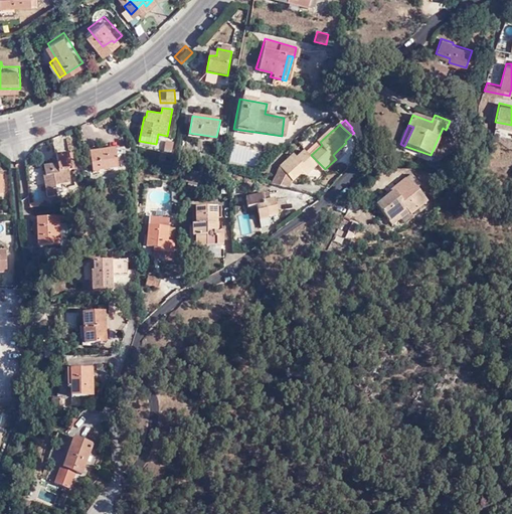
[(127,162),(125,147),(91,151),(93,170),(119,167),(118,162),(127,162)]
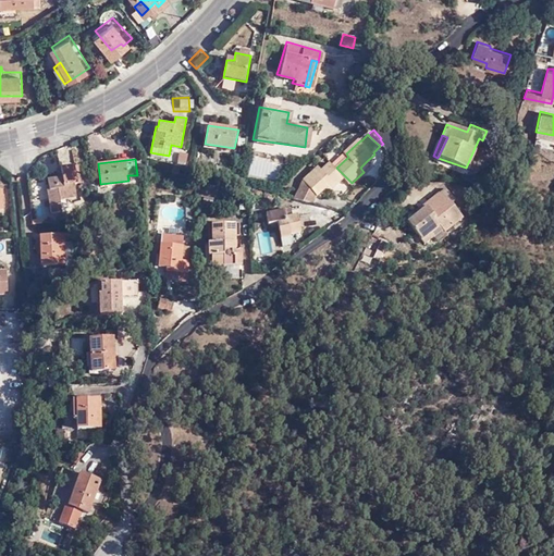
[(371,164),(368,160),(360,168),(364,172),(371,164)]
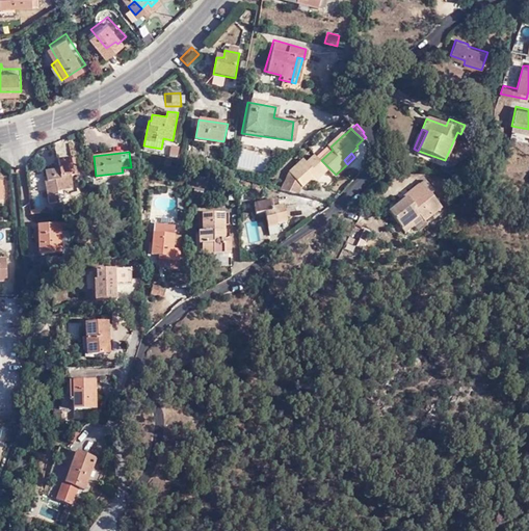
[(321,160),(317,155),(309,163),(306,159),(291,173),(283,190),(299,195),(305,186),(314,178),(318,174),(321,177),(331,169),(321,160)]
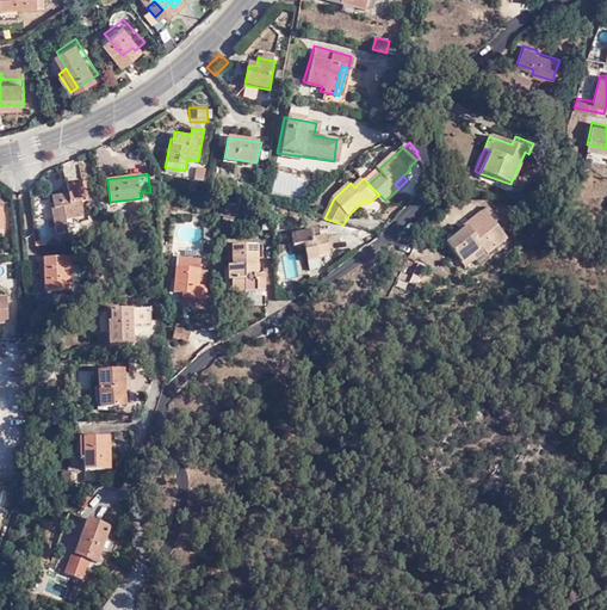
[(60,221),(74,220),(74,214),(88,213),(86,182),(69,183),(69,191),(60,193),(60,203),(57,203),(60,221)]
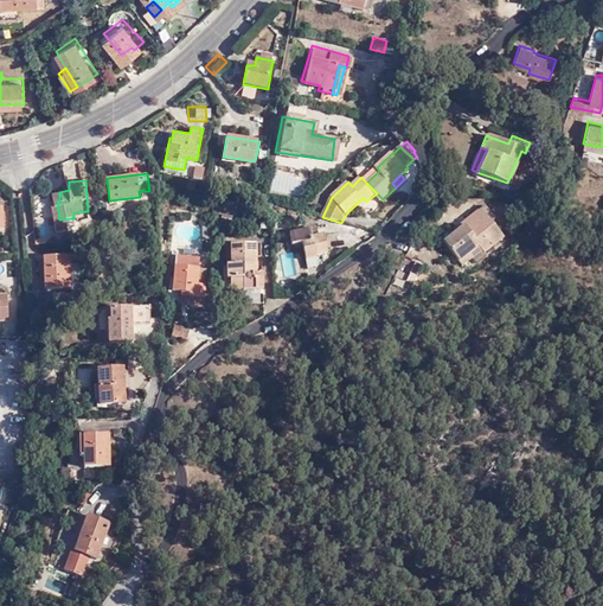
[(273,206),(261,204),(262,217),(274,218),(273,206)]
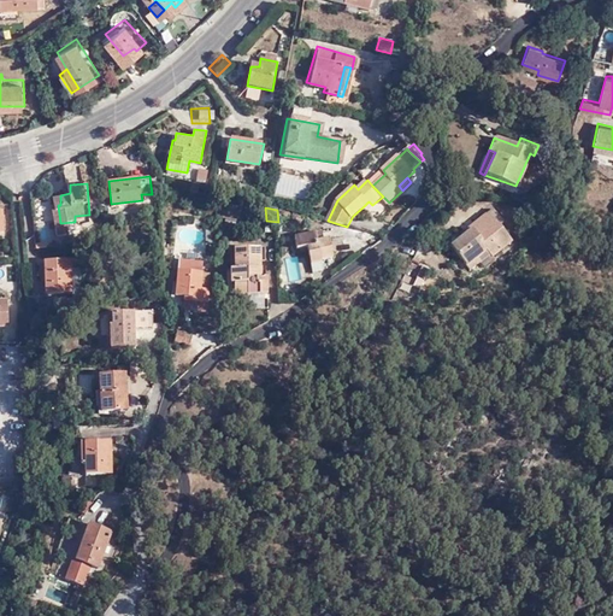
[(484,250),(489,256),(508,240),(497,226),(500,223),(490,210),(482,216),(485,222),(472,232),(469,228),(460,235),(448,245),(467,269),(478,259),(476,257),(484,250)]
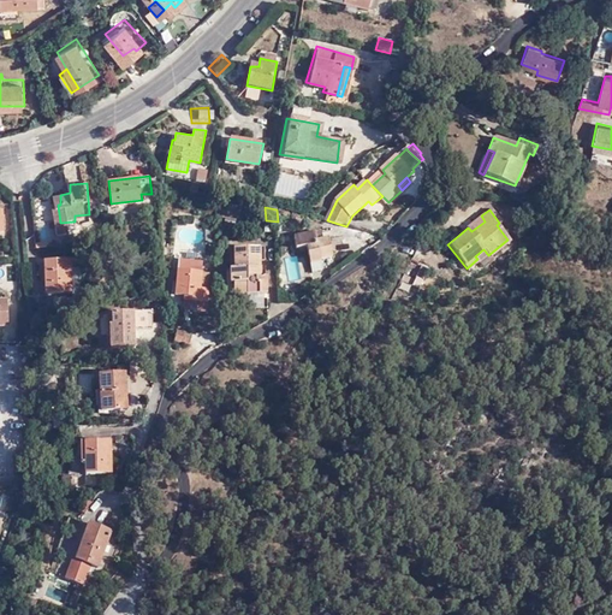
[(485,222),(481,216),(480,214),(457,232),(459,235),(468,228),(471,231),(485,222)]
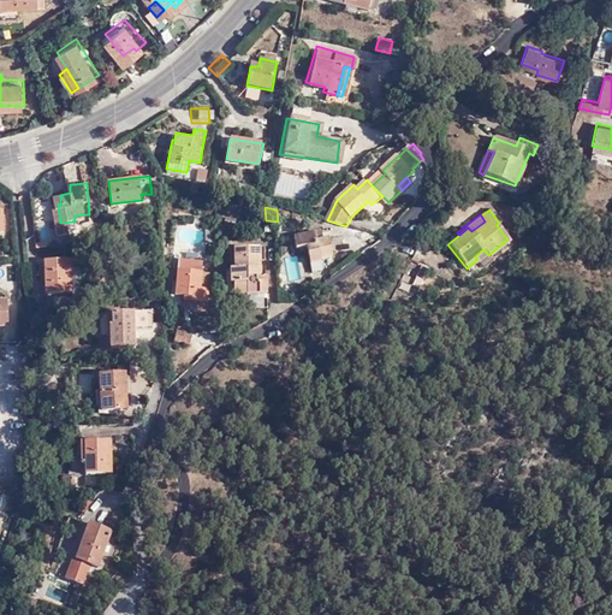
[(76,231),(75,222),(60,223),(60,232),(76,231)]
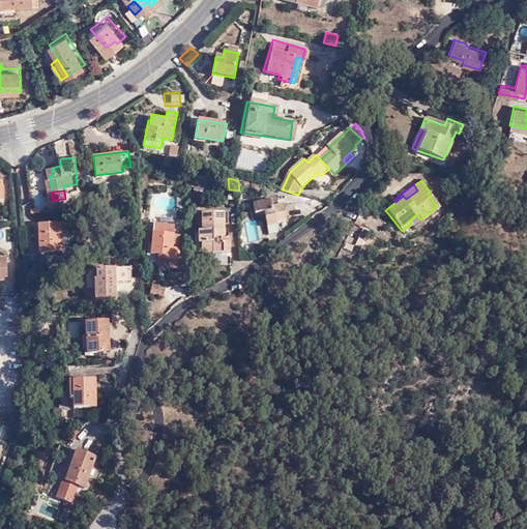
[(272,210),(270,201),(253,204),(254,215),(263,213),(266,229),(276,227),(275,225),(286,222),(282,207),(272,210)]
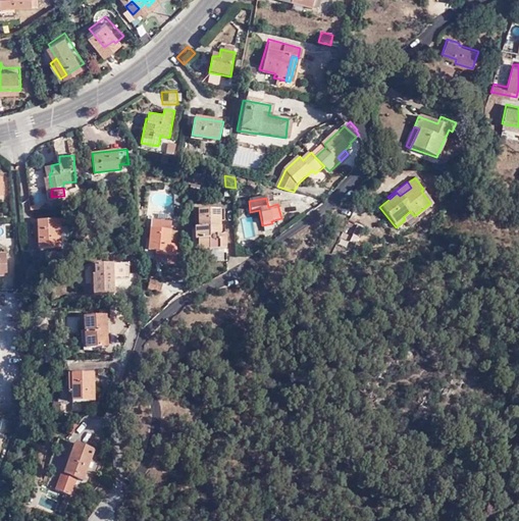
[(221,238),(218,208),(198,209),(198,226),(196,227),(196,241),(199,241),(200,254),(210,254),(210,250),(227,249),(227,238),(221,238)]
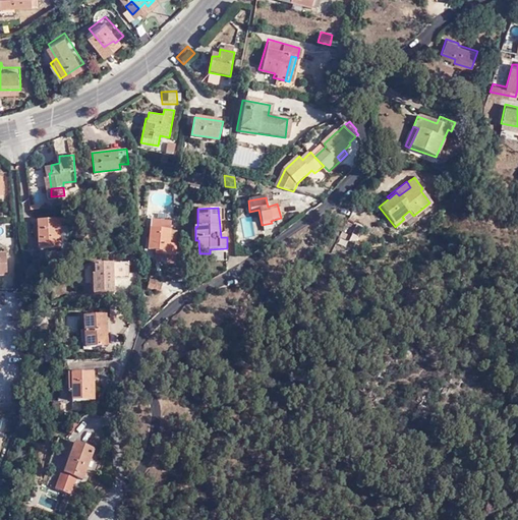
[(413,217),(413,216),(409,211),(402,217),(404,219),(406,222),(413,217)]
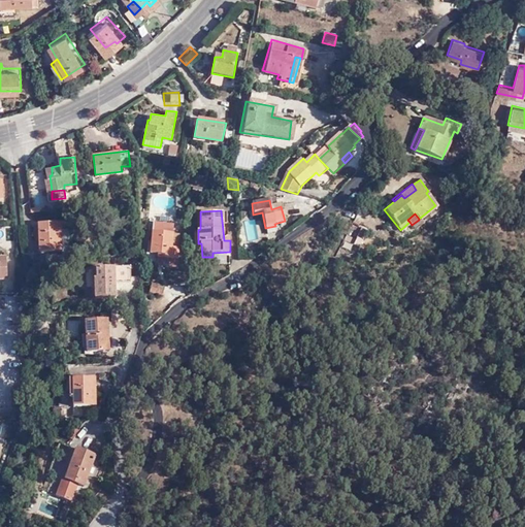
[(63,238),(63,225),(63,219),(43,220),(42,248),(63,248),(63,238)]
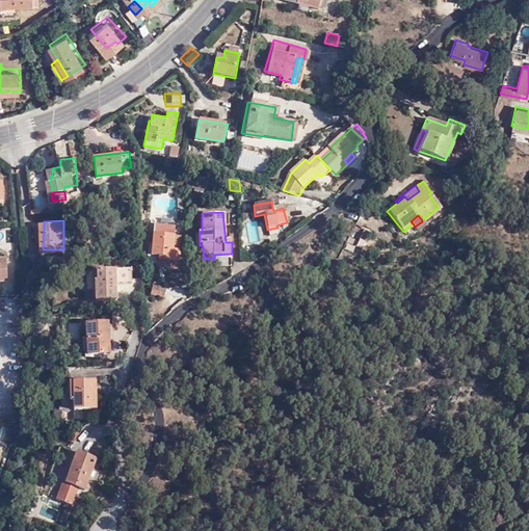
[(177,226),(156,223),(155,233),(153,254),(160,255),(160,260),(181,261),(182,249),(182,236),(176,236),(177,226)]
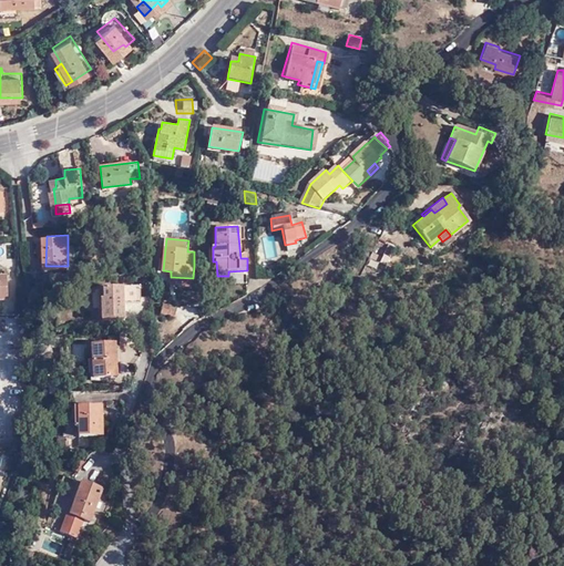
[(78,242),(68,242),(68,256),(78,257),(78,242)]
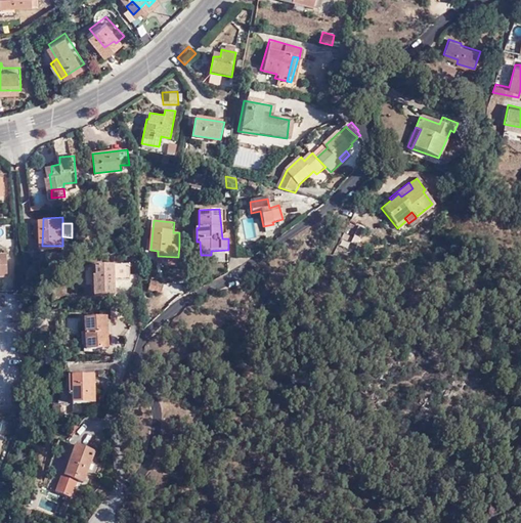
[(117,292),(118,263),(87,262),(87,280),(95,281),(95,292),(117,292)]
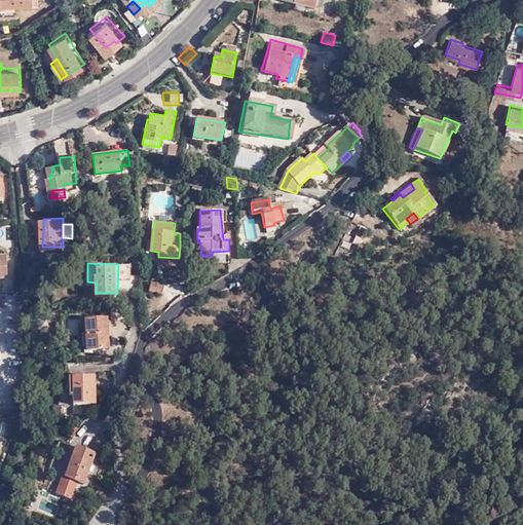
[(161,292),(163,283),(151,279),(149,290),(161,292)]
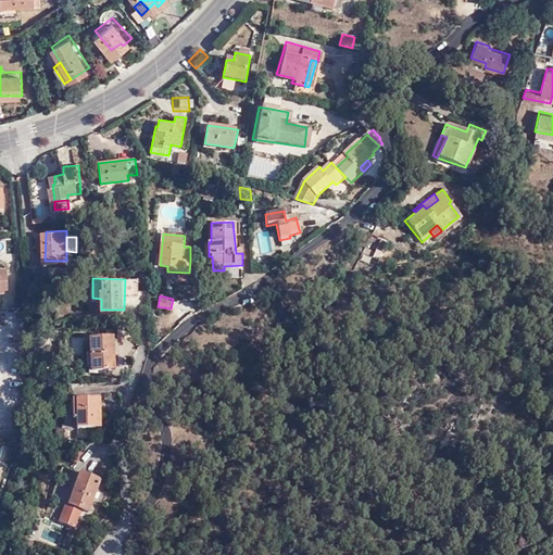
[(114,367),(115,335),(90,333),(90,366),(114,367)]
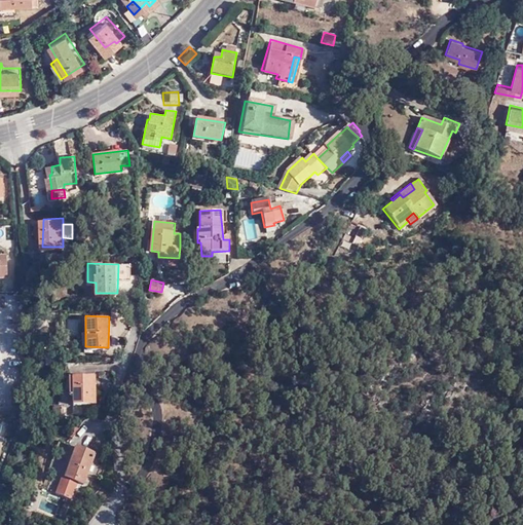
[(98,399),(99,374),(77,374),(76,398),(98,399)]
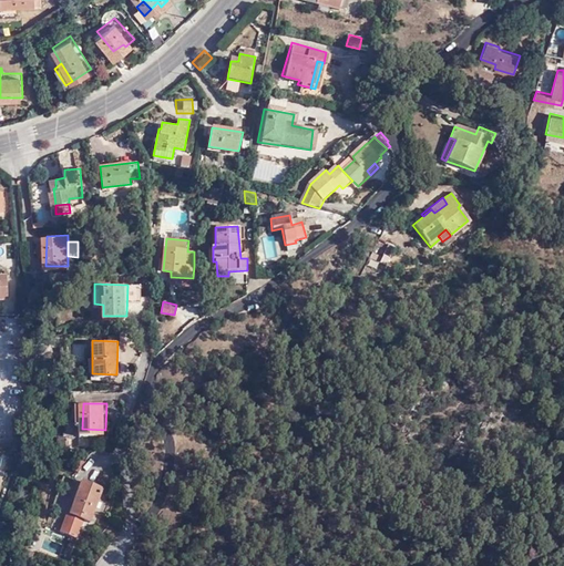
[(61,442),(75,442),(75,439),(72,439),(72,432),(60,433),(61,442)]
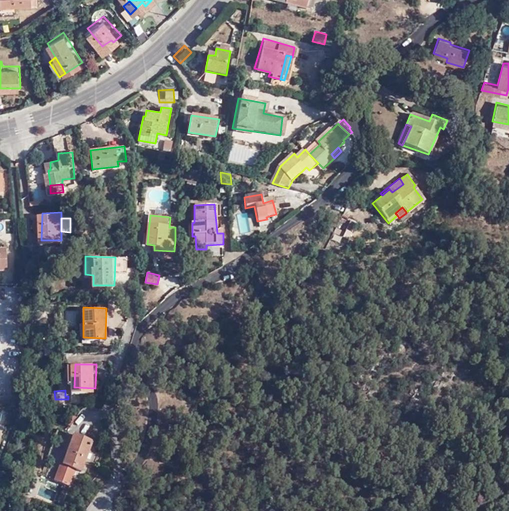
[(69,418),(74,421),(80,411),(74,408),(69,418)]
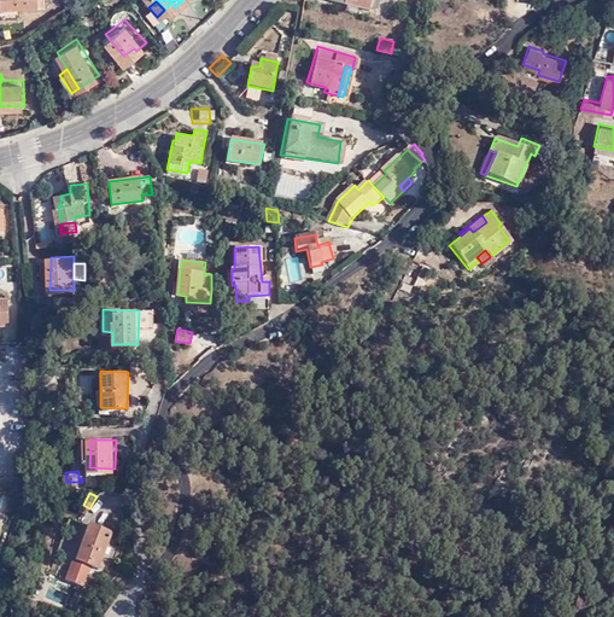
[(115,530),(93,522),(79,560),(100,570),(115,530)]
